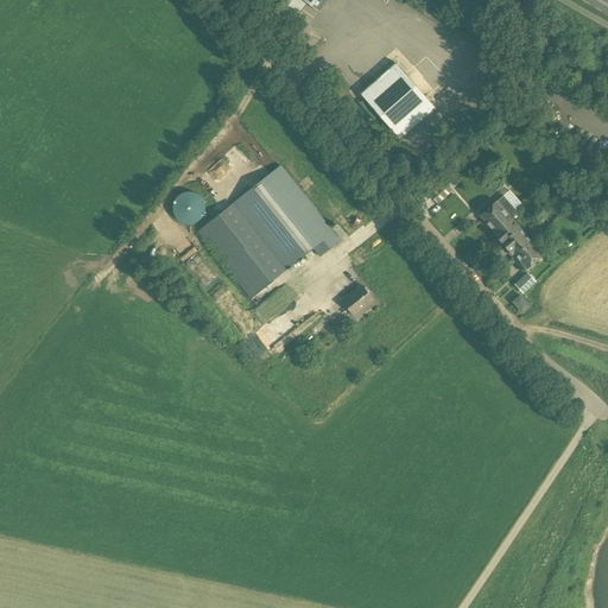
[(229,81),(238,87),(251,70),(242,64),(229,81)]
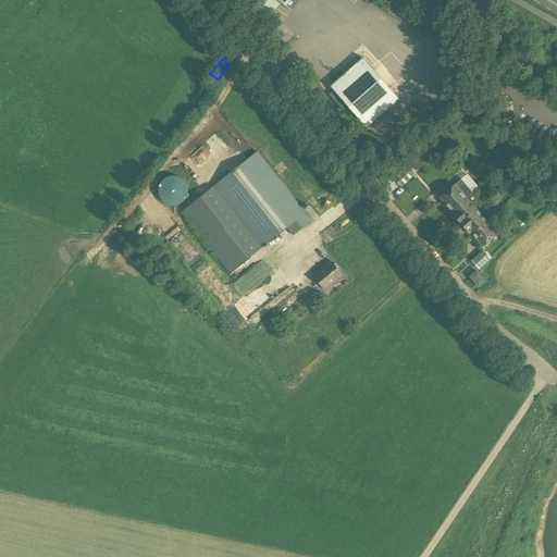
[(293,235),(310,221),(257,152),(181,212),(230,273),(287,227),(293,235)]
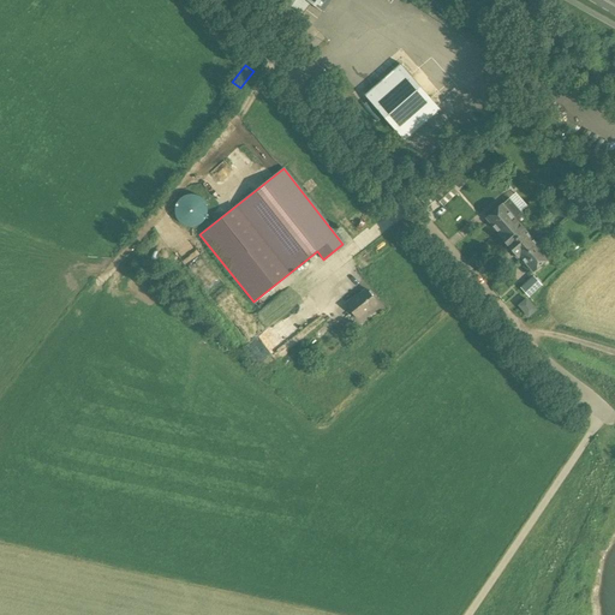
[(571,191),(560,178),(549,187),(560,201),(571,191)]
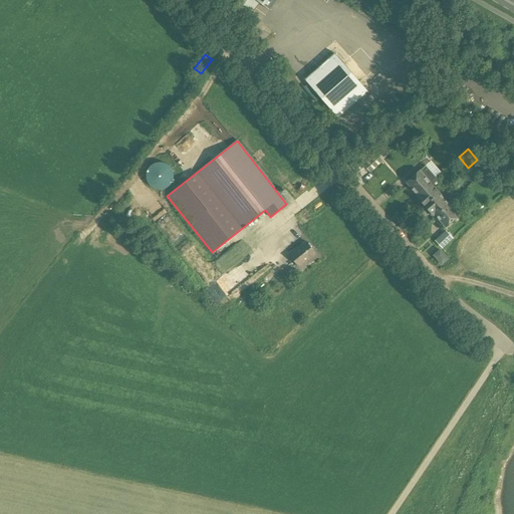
[(374,155),(364,165),(370,171),(381,161),(374,155)]
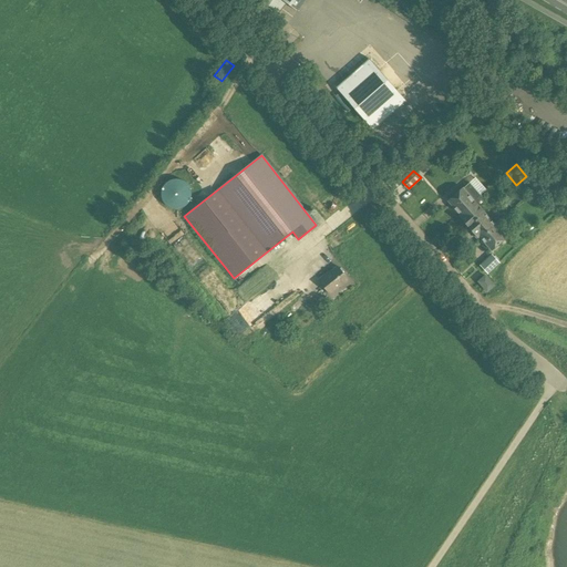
[(181,182),(177,179),(174,179),(173,179),(169,179),(166,181),(164,183),(162,185),(161,186),(158,189),(158,193),(157,196),(158,199),(158,200),(161,204),(163,206),(165,208),(166,209),(168,209),(171,210),(173,210),(176,210),(177,210),(181,209),(183,207),(186,205),(186,204),(188,200),(188,199),(189,196),(189,193),(188,189),(187,188),(186,186),(185,184),(182,182),(181,182)]
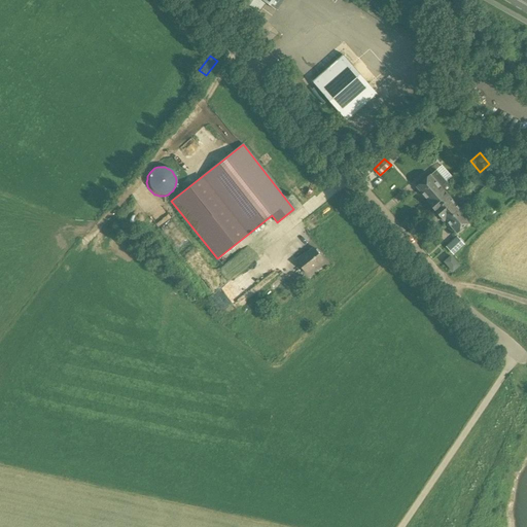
[(431,176),(430,174),(416,187),(426,199),(446,181),(436,171),(431,176)]
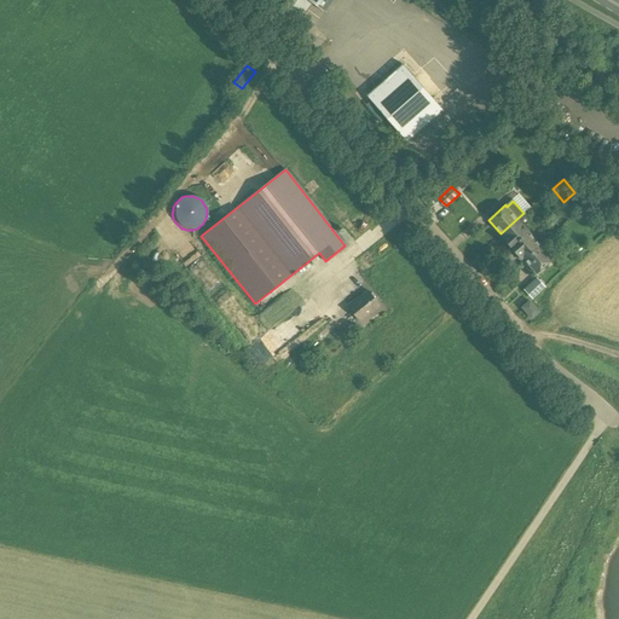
[(524,213),(501,233),(502,235),(501,236),(512,248),(530,232),(536,226),(524,213)]
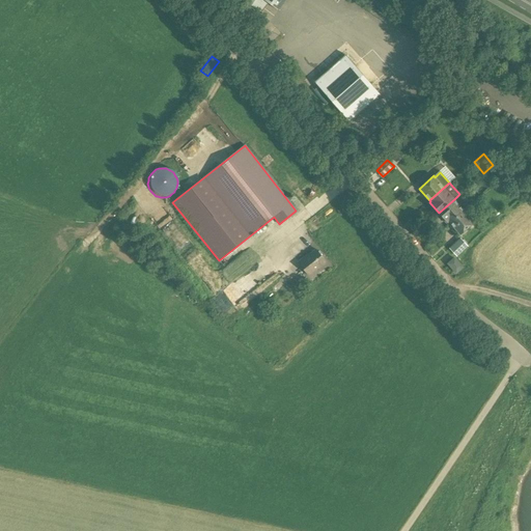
[(497,184),(483,195),(487,200),(501,188),(497,184)]
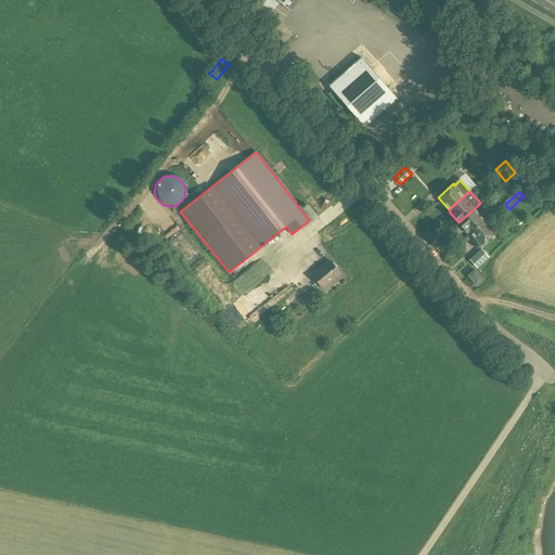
[(483,218),(475,208),(459,222),(468,233),(469,232),(470,233),(495,210),(492,207),(483,215),(485,217),(483,218)]
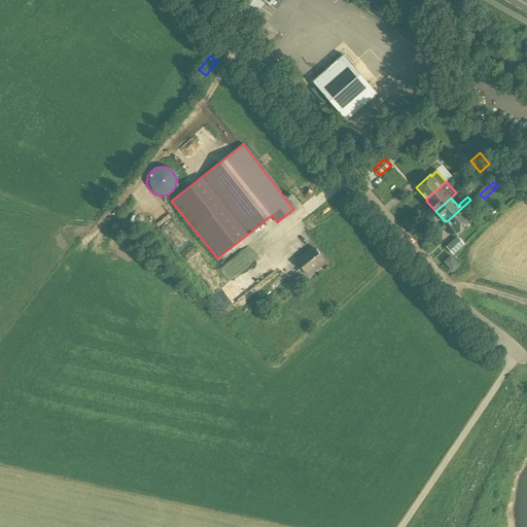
[(475,205),(470,200),(447,221),(457,233),(470,220),(464,213),(475,205)]
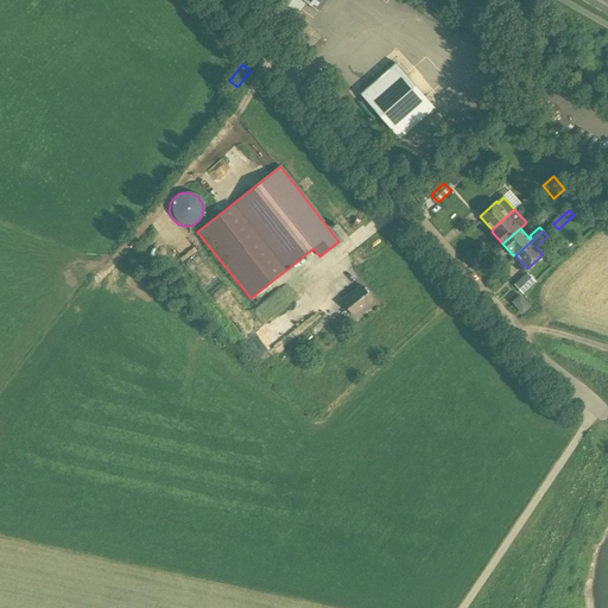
[(526,273),(514,286),(523,295),(534,284),(526,273)]
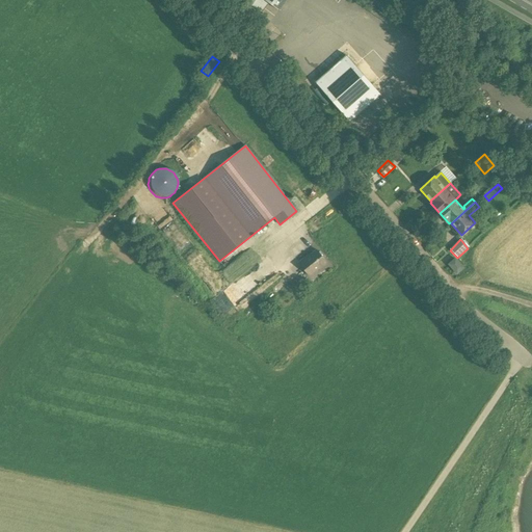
[(306,257),(298,263),(310,276),(326,263),(316,249),(307,258),(306,257)]
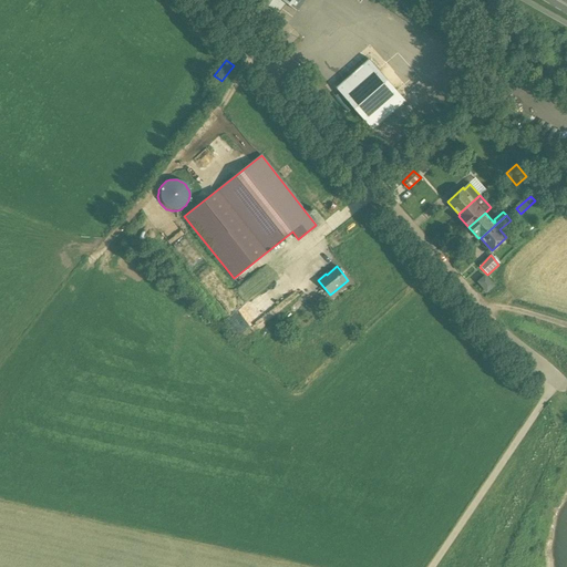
[(485,275),(477,282),(486,292),(495,286),(485,275)]
